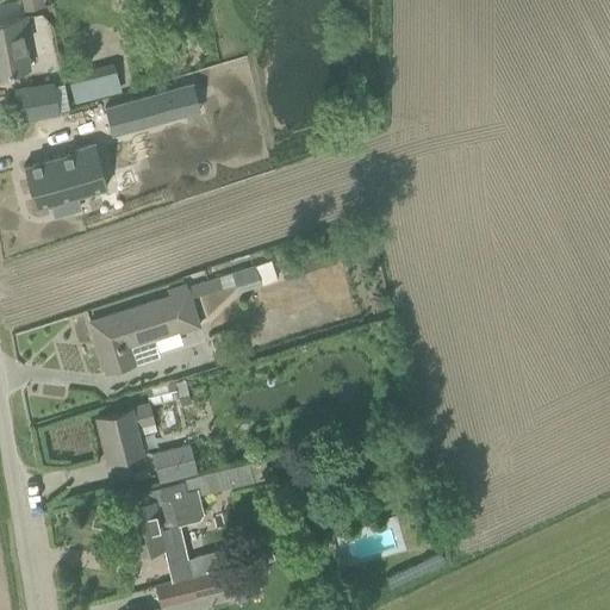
[(24,16),(0,19),(0,73),(29,67),(22,33),(27,32),(24,16)]
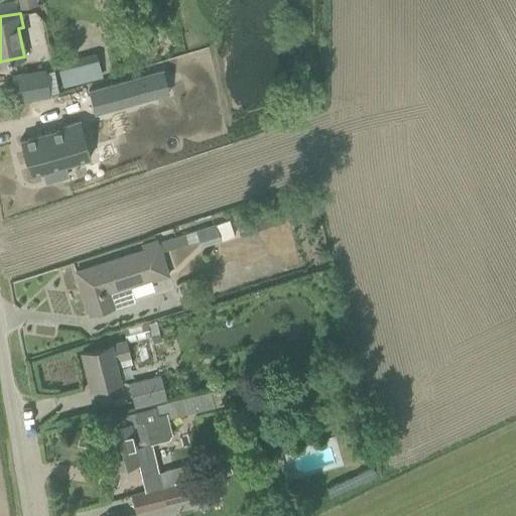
[(95,53),(57,63),(63,86),(101,77),(95,53)]
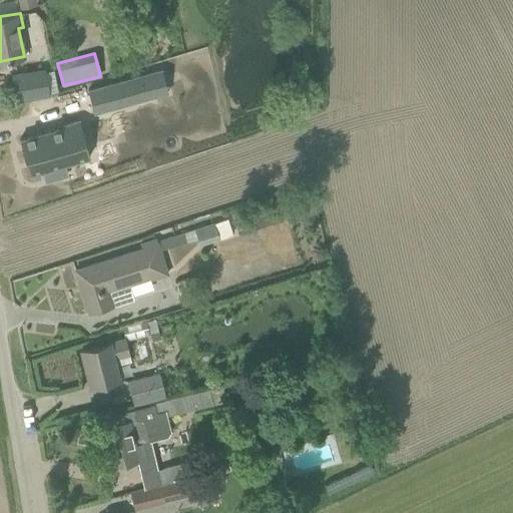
[(43,68),(27,71),(32,96),(48,93),(43,68)]
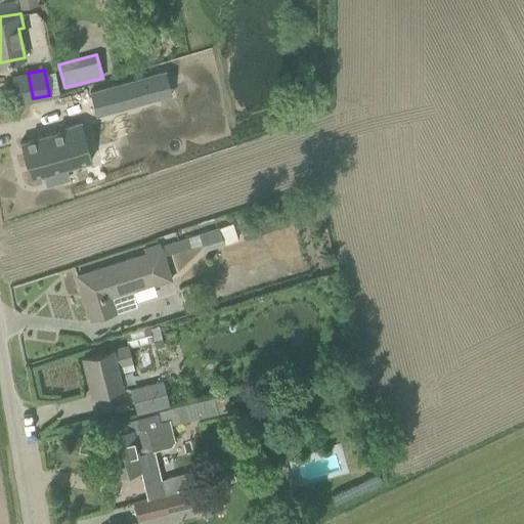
[(33,98),(28,73),(9,77),(14,102),(33,98)]
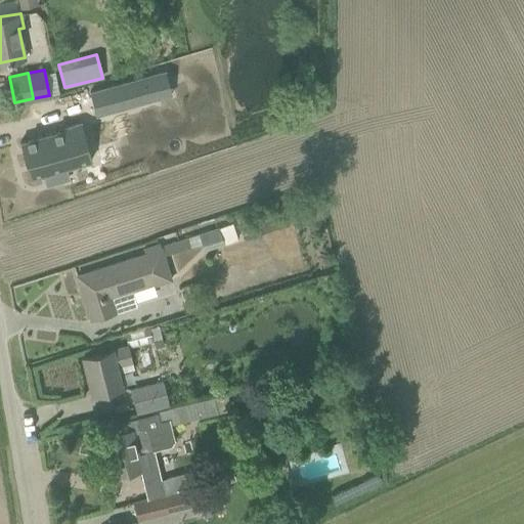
[(155,74),(132,82),(140,105),(163,97),(155,74)]
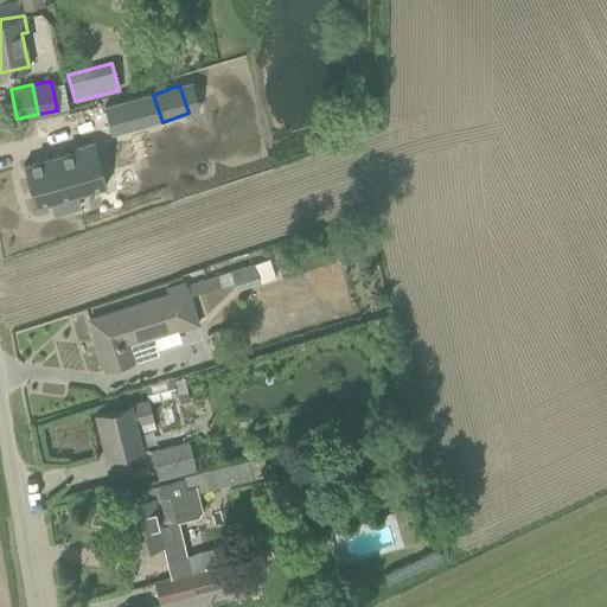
[(153,95),(90,117),(101,145),(163,121),(153,95)]
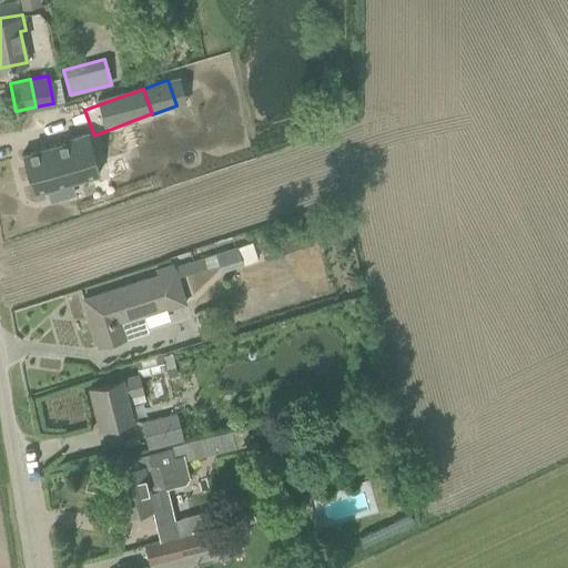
[(70,141),(21,154),(31,192),(47,189),(49,200),(73,193),(71,181),(99,173),(88,133),(69,138),(70,141)]
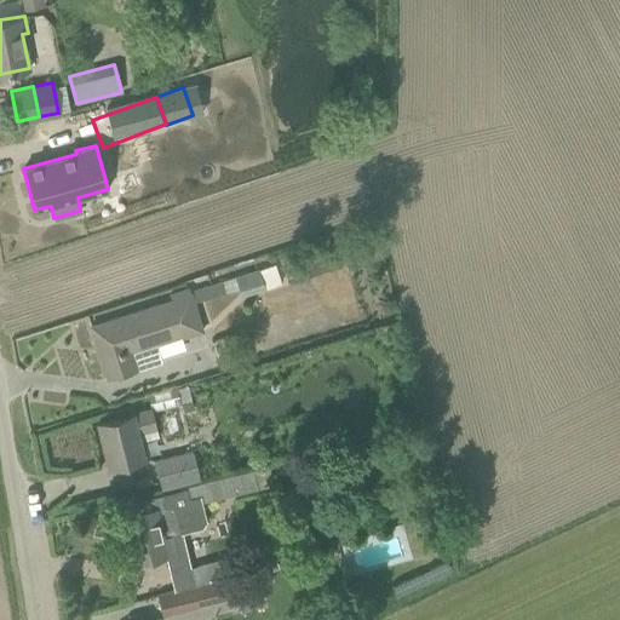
[(280,282),(274,264),(234,276),(239,288),(240,296),(280,282)]
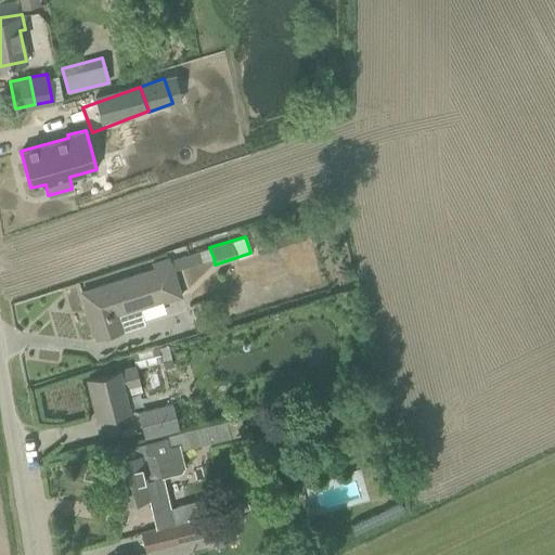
[(209,247),(168,261),(171,271),(214,258),(209,247)]
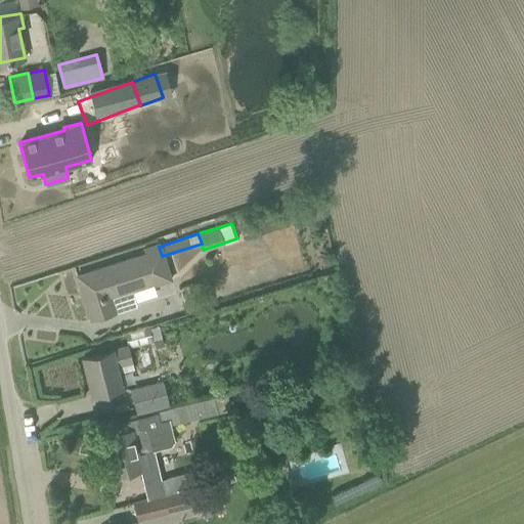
[(159,247),(141,252),(142,254),(95,268),(76,274),(91,319),(136,305),(132,292),(156,285),(157,286),(170,281),(162,255),(159,247)]
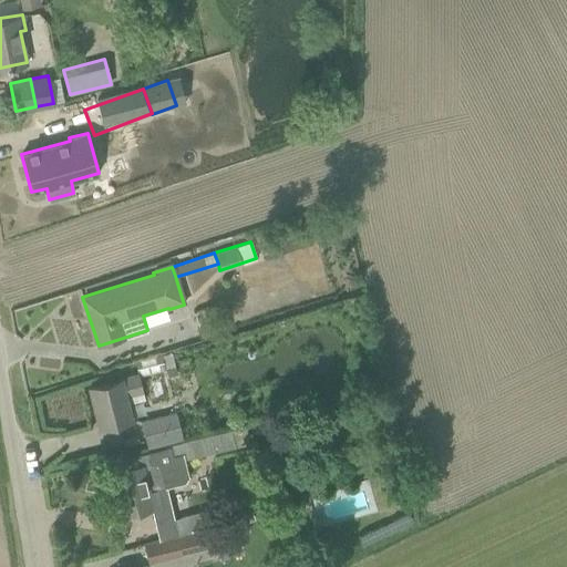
[(171,322),(166,309),(143,316),(147,330),(171,322)]
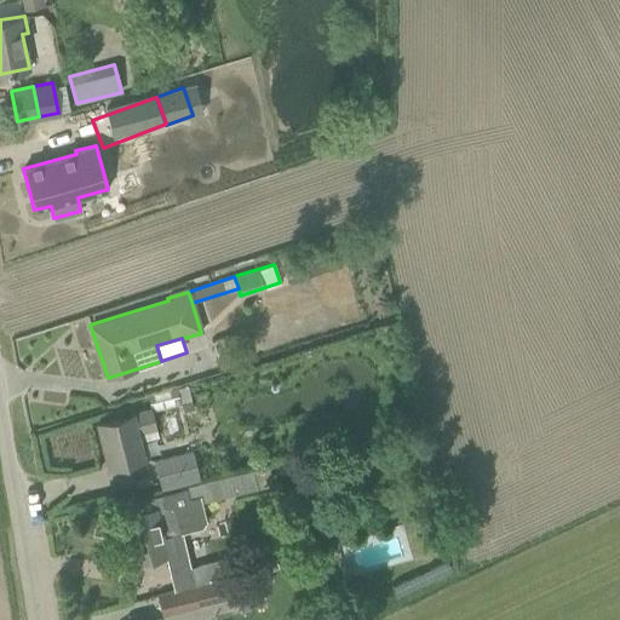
[(147,396),(150,409),(151,409),(151,411),(181,403),(177,388),(147,396)]
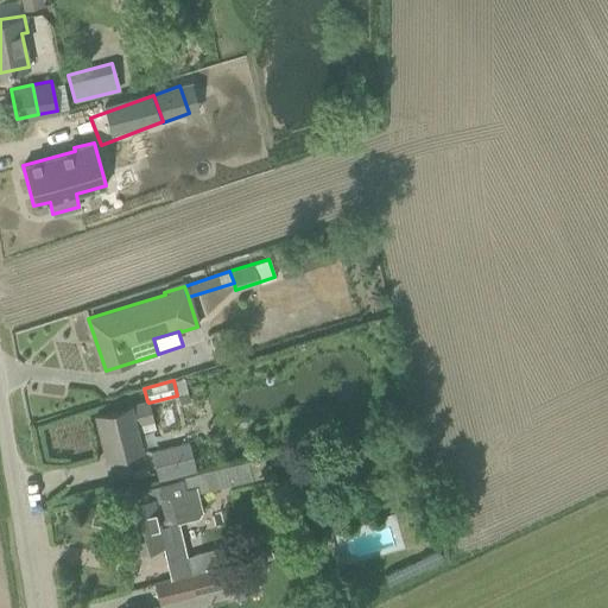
[(147,401),(130,406),(130,405),(95,415),(106,458),(141,449),(134,423),(153,418),(149,403),(149,401),(147,401)]
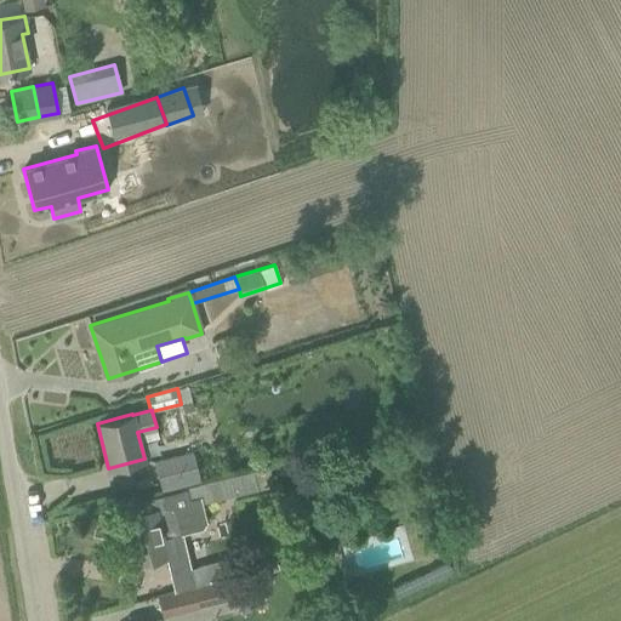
[(157,427),(138,432),(141,443),(159,438),(157,427)]
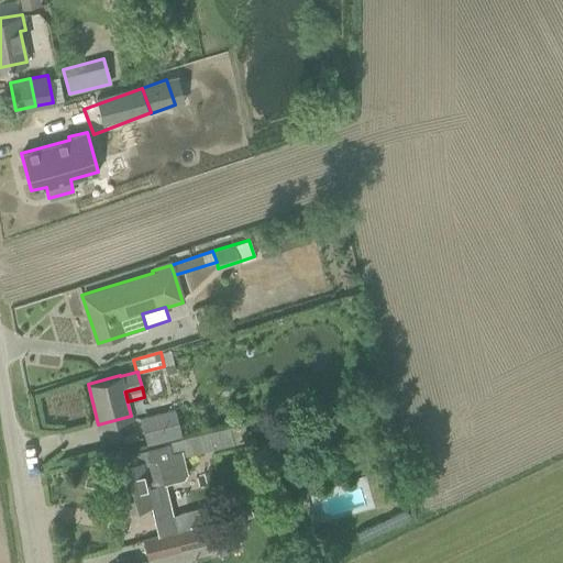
[(173,408),(139,418),(146,444),(180,434),(173,408)]
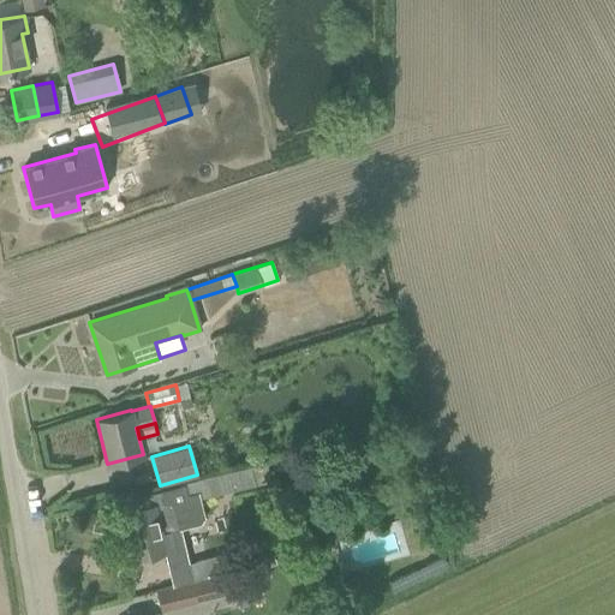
[(204,517),(199,499),(255,485),(254,483),(269,479),(266,463),(242,469),(240,467),(184,482),(184,484),(160,490),(143,495),(145,507),(143,508),(119,513),(130,559),(154,553),(184,545),(180,529),(195,524),(201,523),(204,517)]
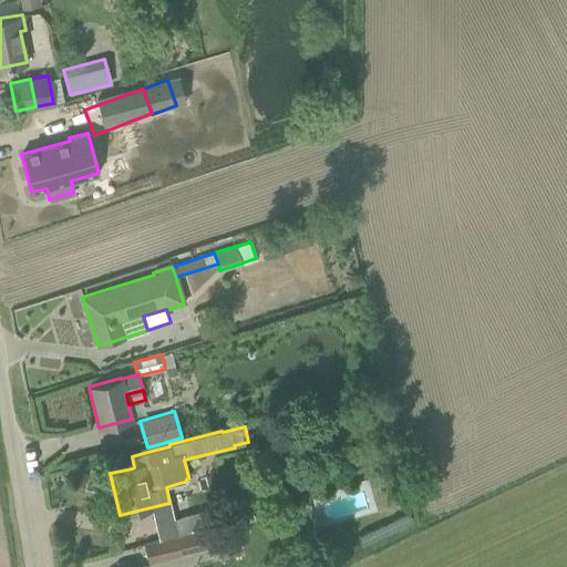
[(154,524),(174,518),(171,503),(151,507),(154,524)]
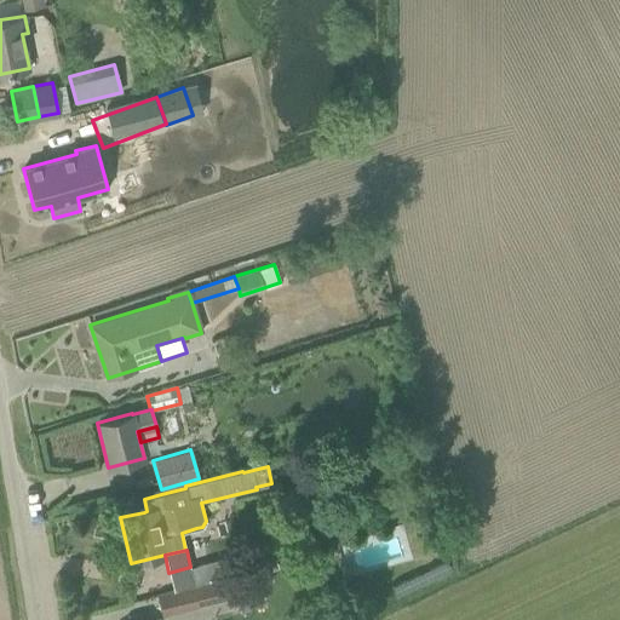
[(234,556),(168,573),(173,590),(233,574),(239,572),(234,556)]
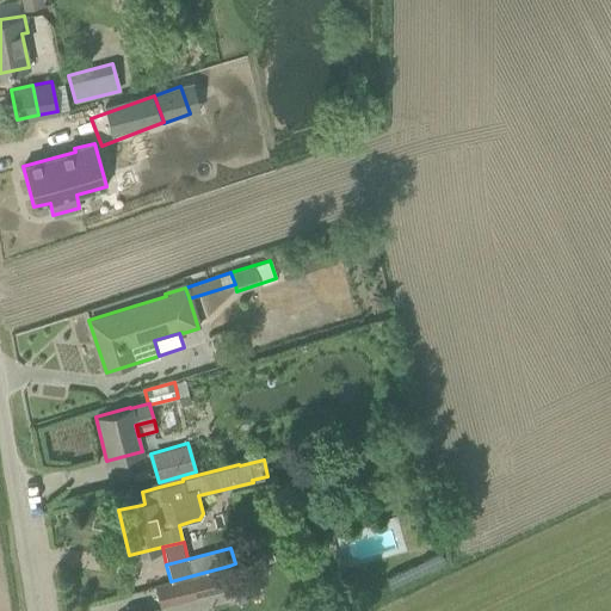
[(272,553),(254,559),(257,567),(275,561),(272,553)]
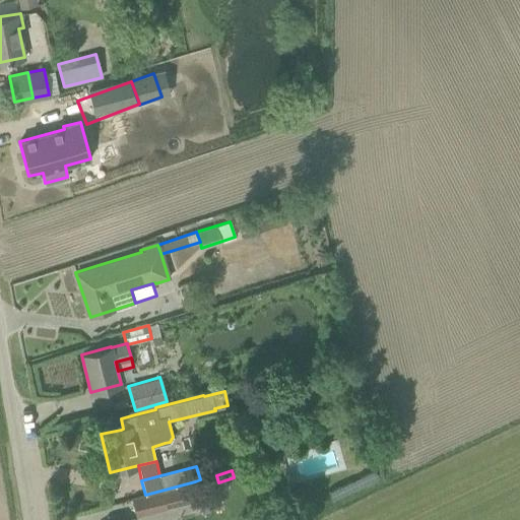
[(214,479),(196,483),(200,500),(197,500),(200,513),(221,507),(214,479)]
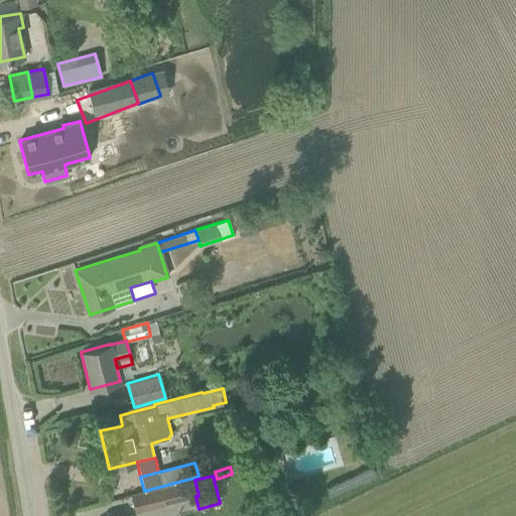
[(199,496),(194,478),(144,491),(130,495),(135,512),(199,496)]
